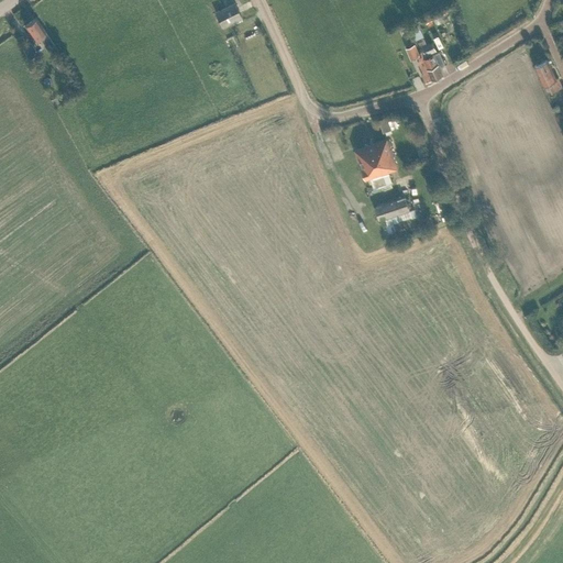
[(235,2),(217,11),(223,26),(242,18),(235,2)]
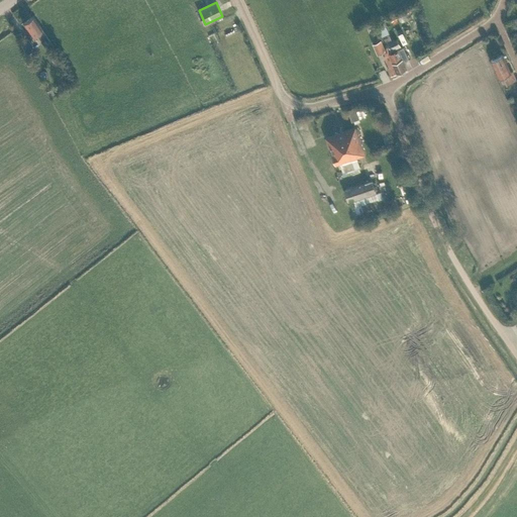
[(33,16),(23,22),(31,35),(37,32),(44,43),(48,40),(33,16)]
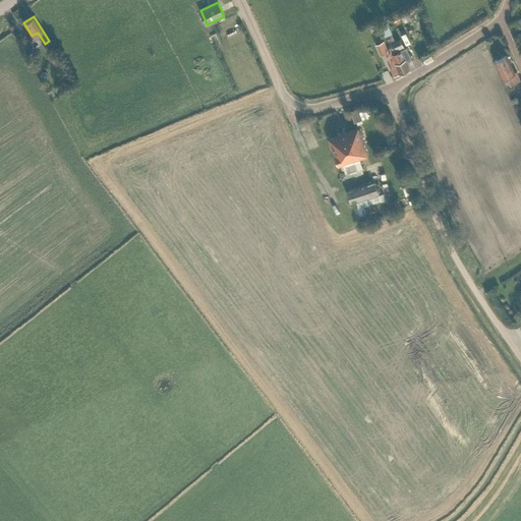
[(29,38),(19,44),(25,55),(35,49),(29,38)]
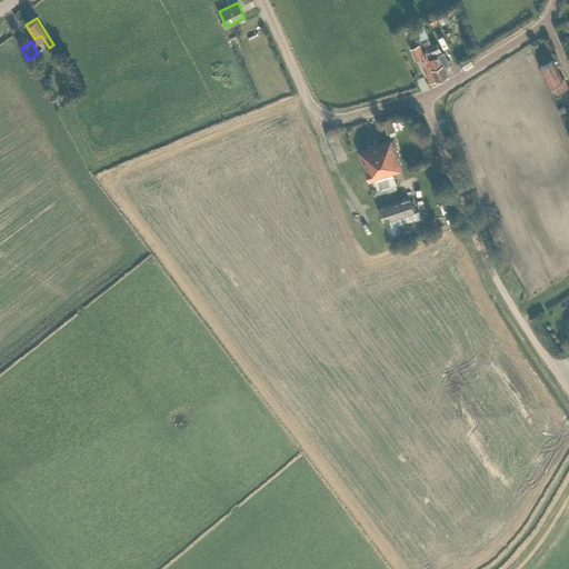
[(431,45),(427,47),(428,50),(430,55),(441,50),(437,41),(431,45)]
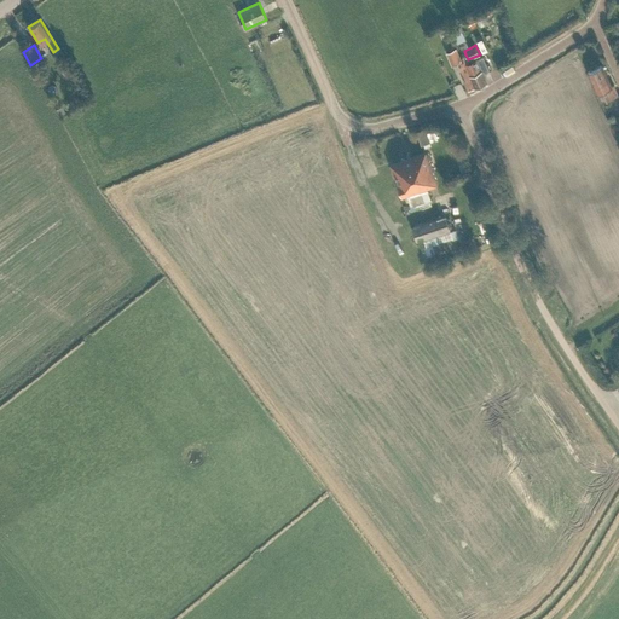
[(456,47),(446,52),(452,65),(462,61),(456,47)]
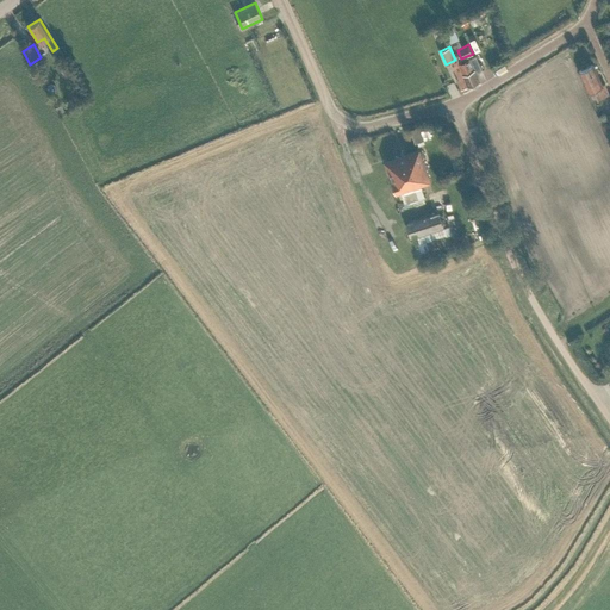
[(462,61),(461,58),(459,54),(455,55),(458,60),(453,62),(454,64),(453,66),(456,73),(460,70),(461,72),(464,70),(465,74),(474,69),(470,58),(462,61)]
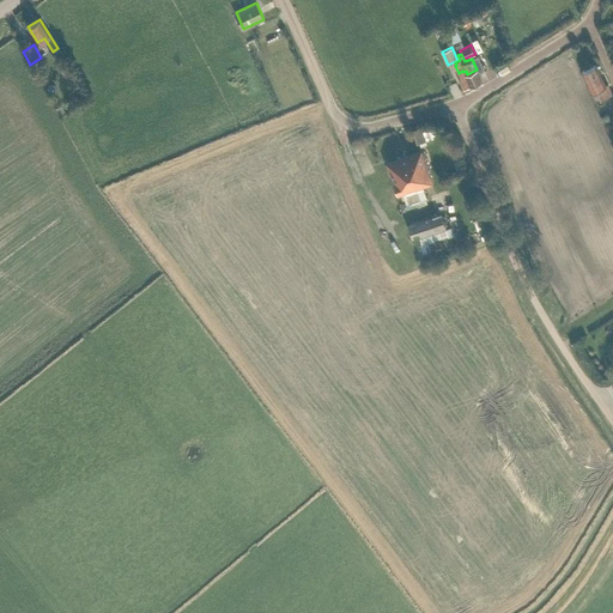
[(596,65),(583,71),(592,91),(592,92),(595,101),(612,95),(607,84),(605,85),(596,65)]
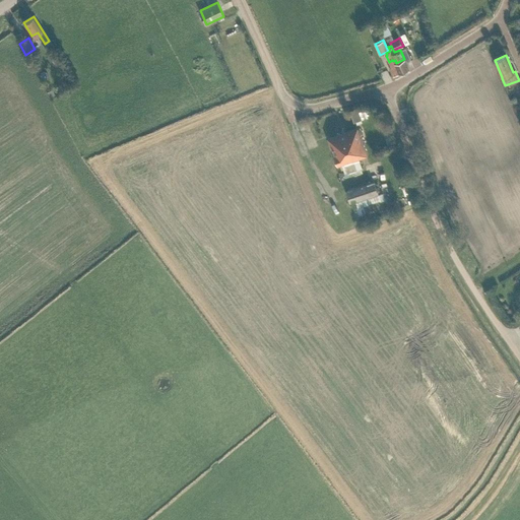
[(392,60),(389,62),(391,67),(390,68),(393,75),(408,69),(404,59),(396,63),(395,60),(393,61),(392,60)]
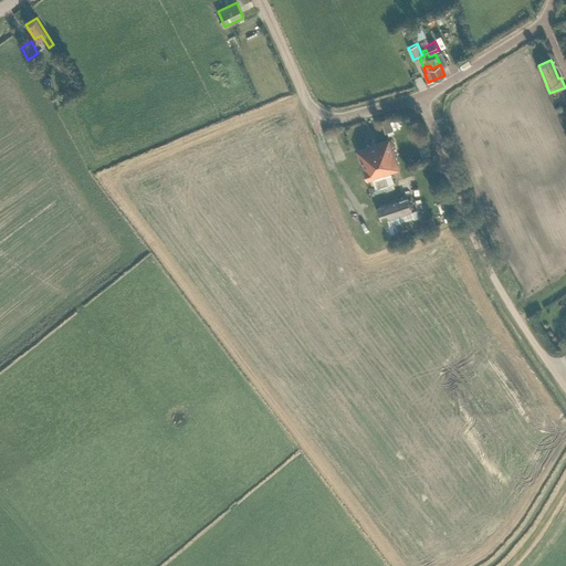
[(389,117),(381,119),(386,132),(388,132),(389,134),(394,133),(392,129),(394,129),(389,117)]
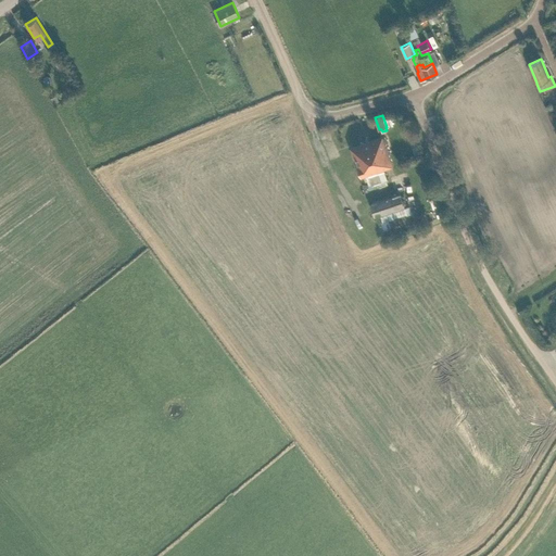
[(388,151),(383,137),(374,140),(378,155),(388,151)]
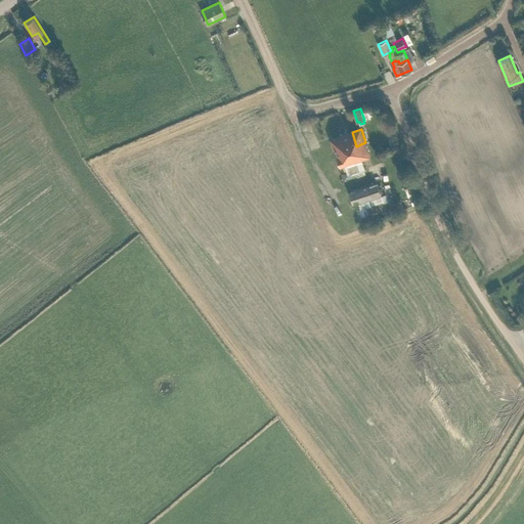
[(344,176),(366,169),(363,159),(370,157),(365,142),(356,146),(352,132),(331,139),(344,176)]
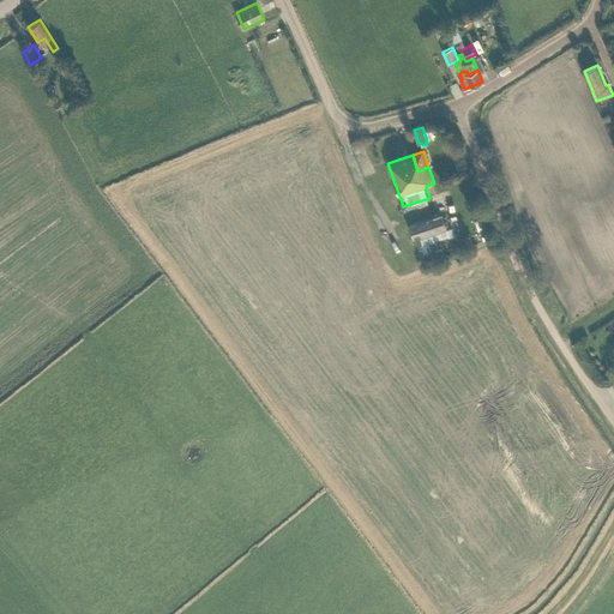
[(441,215),(410,226),(414,238),(446,228),(441,215)]
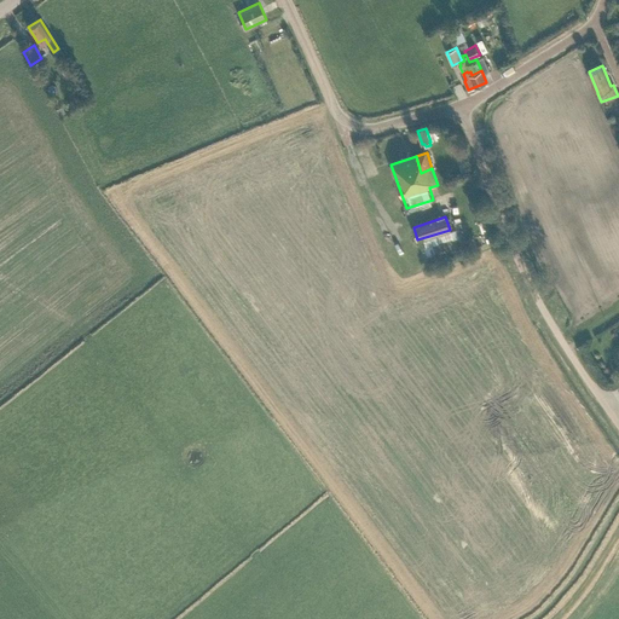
[(437,236),(422,241),(424,248),(439,242),(452,238),(450,231),(437,236)]
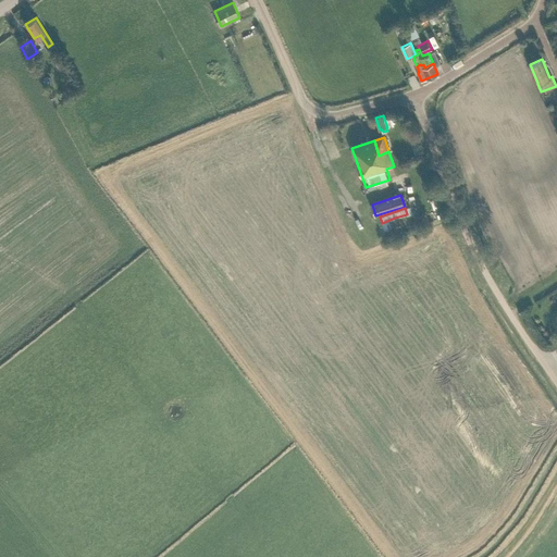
[(556,286),(547,294),(556,309),(556,286)]
